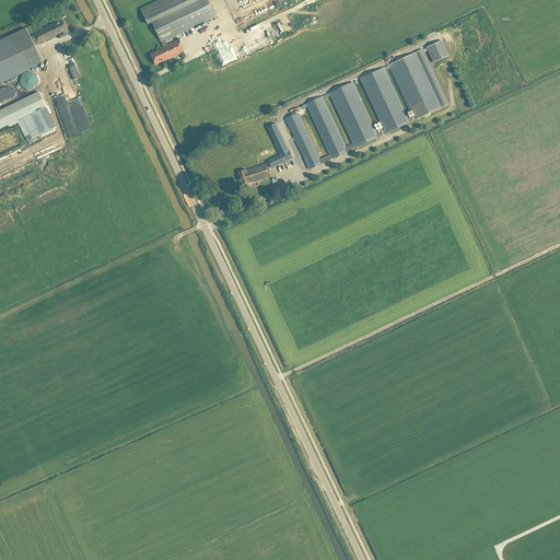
[(207,0),(160,0),(140,10),(147,24),(151,22),(163,47),(159,49),(160,49),(150,54),(155,65),(166,59),(167,60),(184,53),(178,39),(166,45),(165,42),(174,37),(174,35),(214,16),(207,0)]
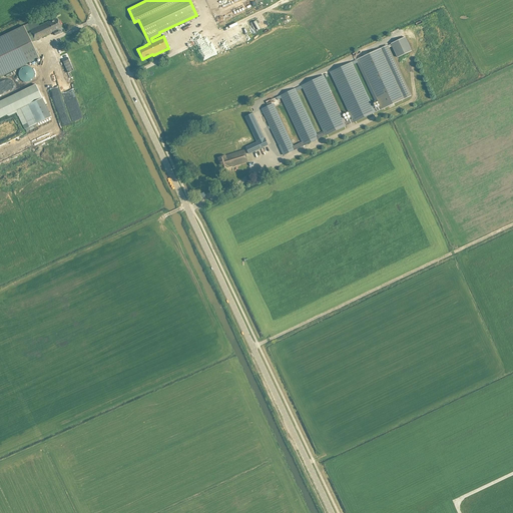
[(246,14),(266,6),(264,1),(244,9),(245,12),(237,15),(238,17),(246,14)]
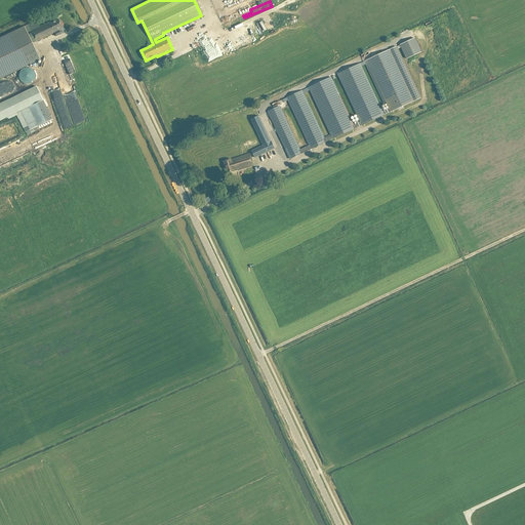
[(243,37),(266,27),(261,18),(247,26),(247,25),(239,28),(243,37)]
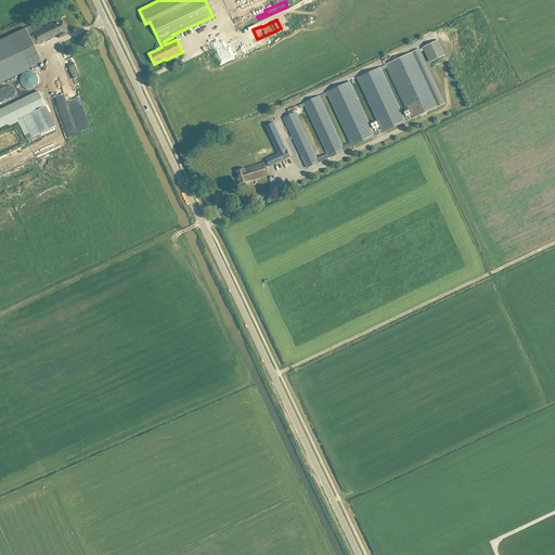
[(42,28),(33,33),(38,44),(44,41),(57,35),(60,38),(64,36),(62,31),(66,29),(62,21),(53,25),(52,24),(42,28)]
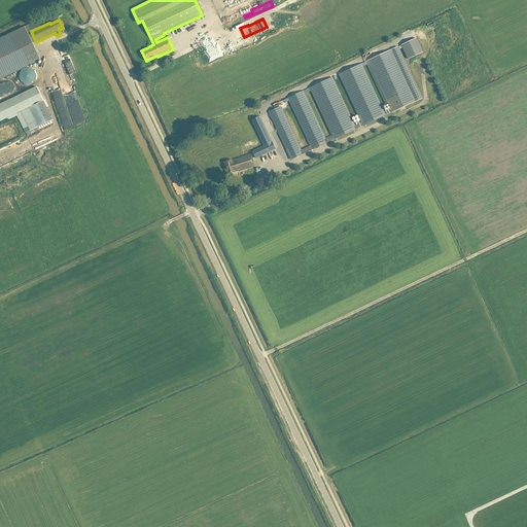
[(0,78),(40,60),(32,43),(36,42),(31,31),(40,27),(37,21),(28,25),(0,37),(0,78)]
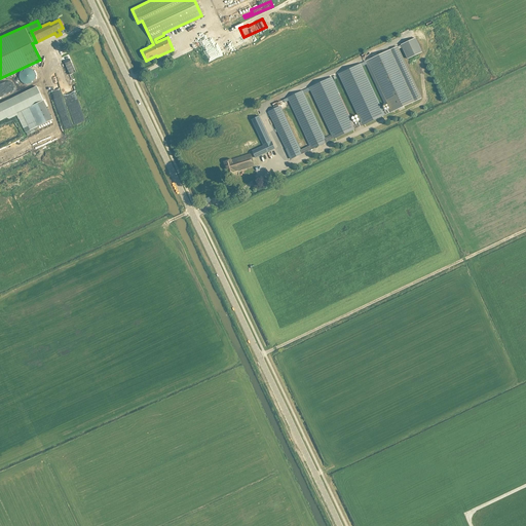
[(401,45),(397,47),(397,48),(402,46),(408,59),(421,52),(415,38),(401,45)]
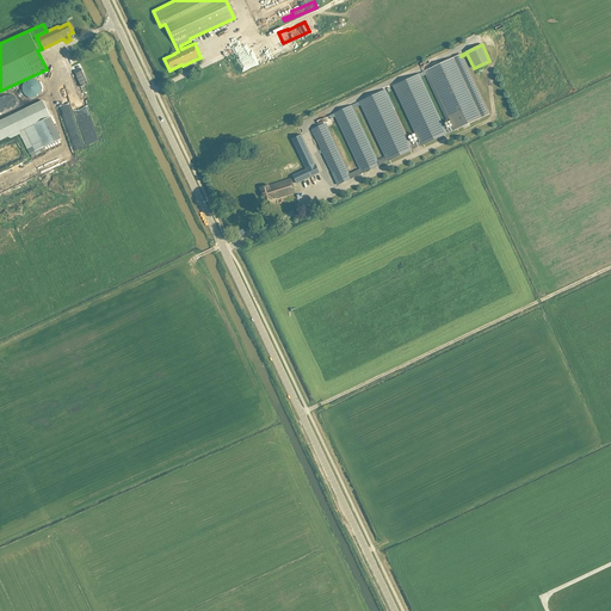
[(387,161),(388,161),(413,149),(420,146),(446,134),(454,130),(455,130),(488,115),(461,56),(461,55),(426,71),(452,127),(445,130),(419,74),(393,86),(419,142),(412,146),(386,90),(359,102),(386,159),(377,162),(351,106),(333,115),(359,170),(349,174),(325,124),(312,130),(337,185),(380,166),(378,165),(387,161)]
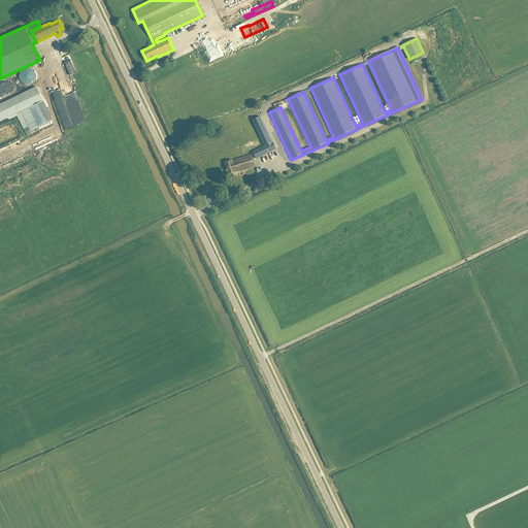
[(57,65),(68,108),(78,106),(66,63),(57,65)]
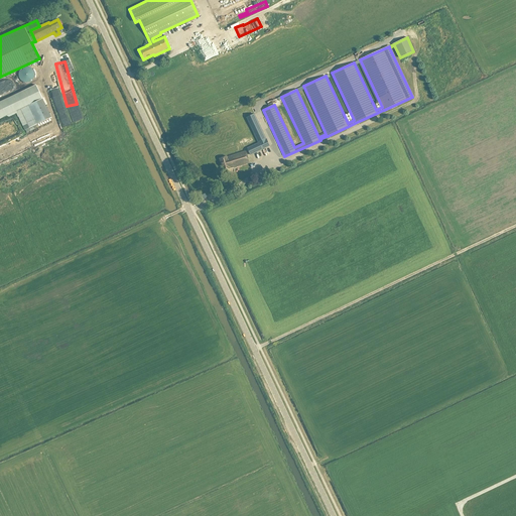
[(49,79),(56,92),(61,89),(55,76),(49,79)]
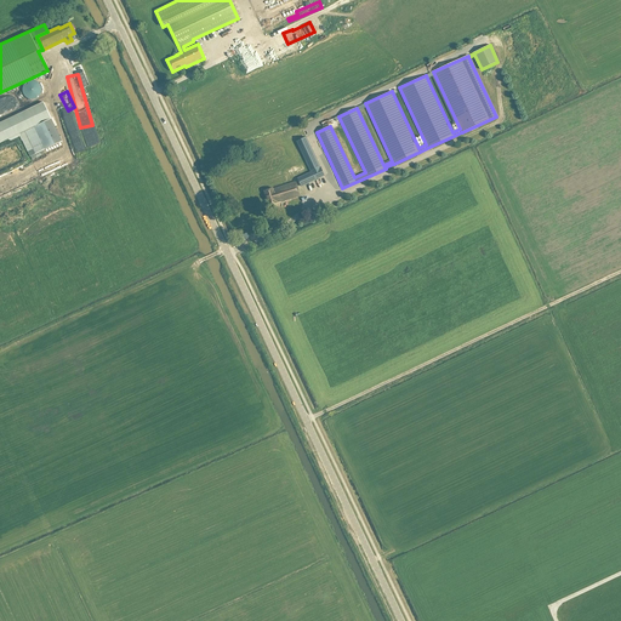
[(0,121),(0,142),(6,140),(7,140),(10,141),(20,136),(29,157),(35,154),(24,131),(50,119),(43,102),(0,121)]
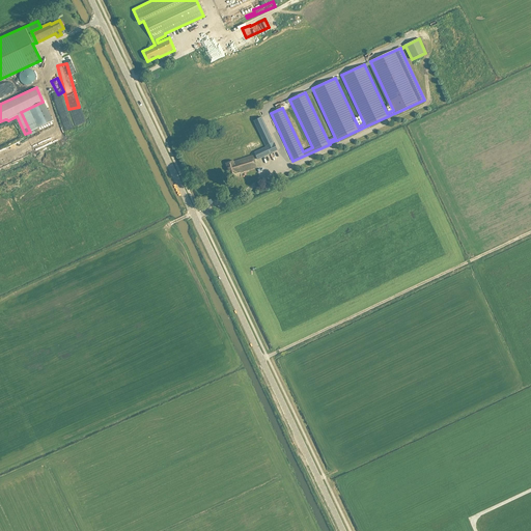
[(52,121),(43,102),(21,112),(30,132),(52,121)]
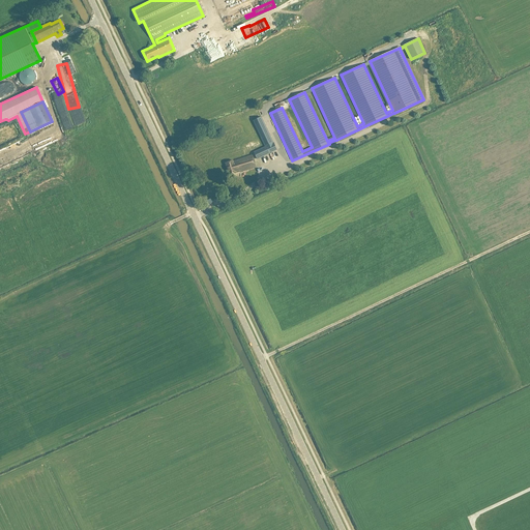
[(254,120),(261,136),(260,136),(265,147),(254,152),(257,159),(276,150),(273,143),(268,133),(261,117),(254,120)]
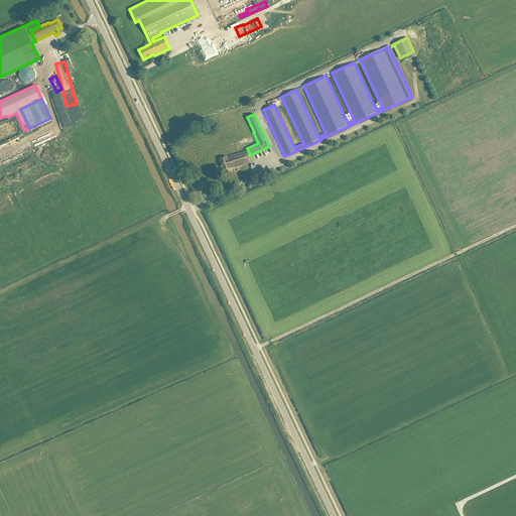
[(230,156),(227,157),(226,156),(220,159),(223,170),(238,166),(249,162),(246,151),(230,156)]
